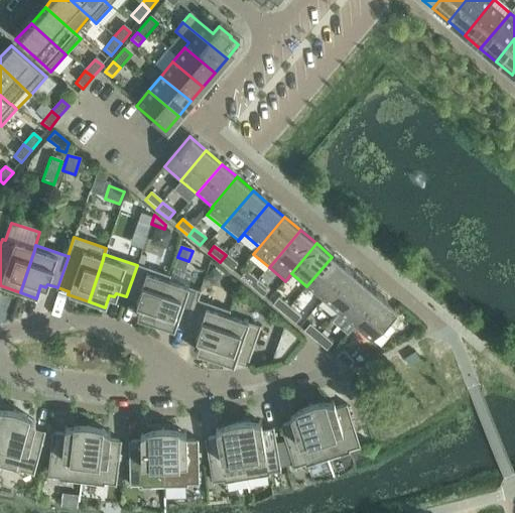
[(220,262),(231,271),(237,264),(226,255),(220,262)]
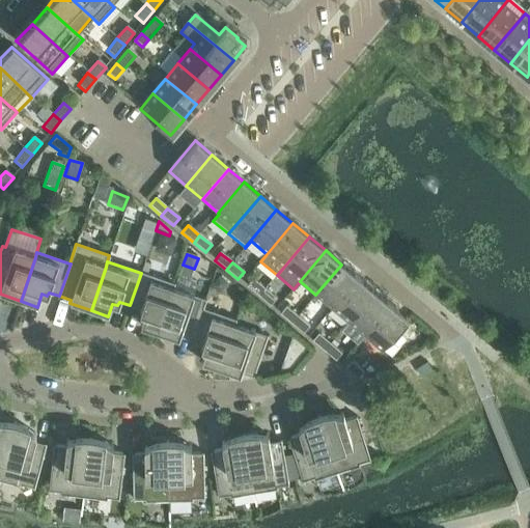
[(341,265),(315,295),(332,308),(358,278),(341,265)]
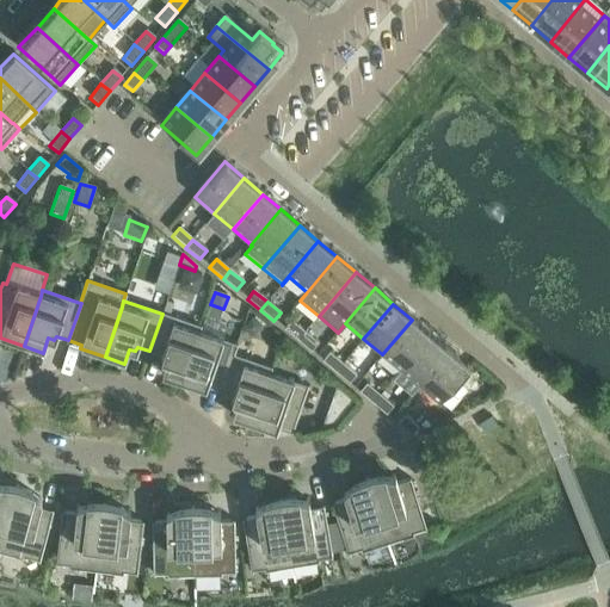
[(162,314),(149,351),(161,355),(160,359),(166,361),(161,377),(180,383),(198,333),(199,333),(201,328),(162,314)]
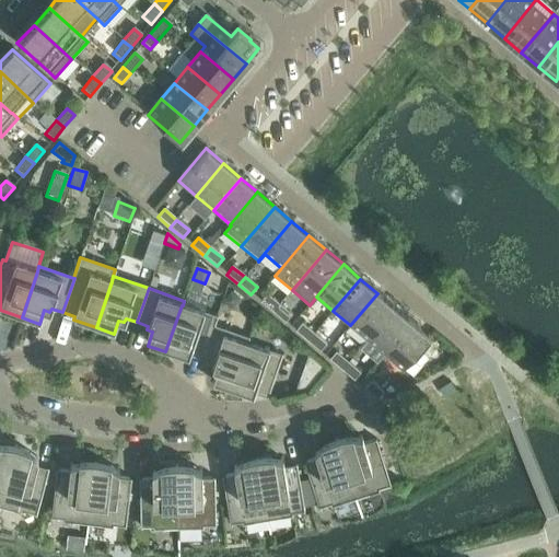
[(231,292),(222,303),(230,309),(234,308),(241,300),(231,292)]
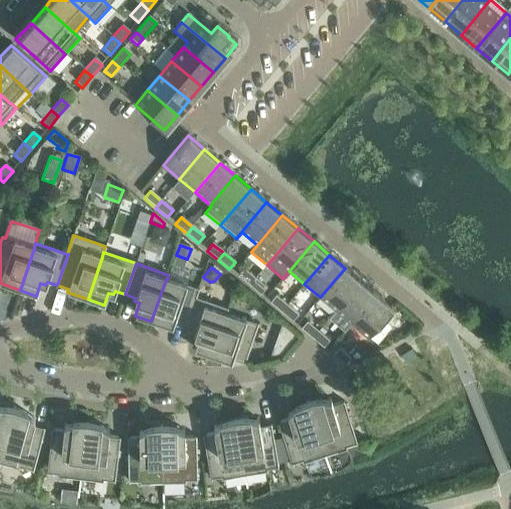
[(345,268),(320,297),(336,310),(361,281),(345,268)]
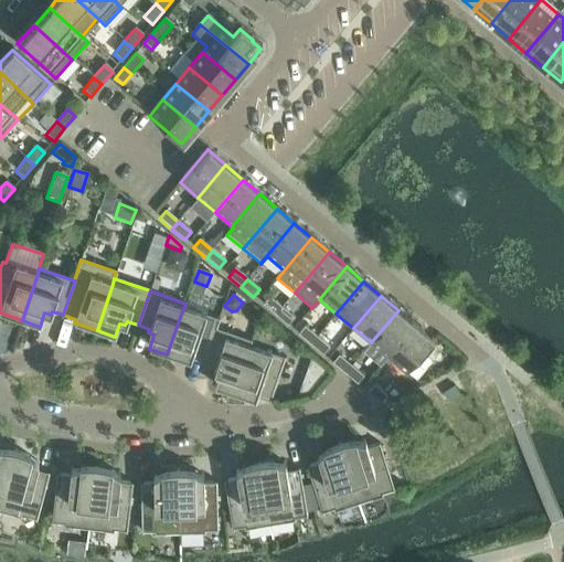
[(263,306),(275,316),(282,308),(269,298),(263,306)]
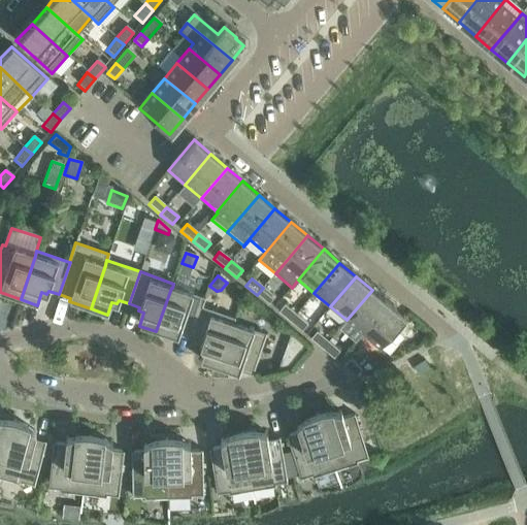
[(171,288),(156,331),(177,338),(178,335),(190,339),(201,307),(204,299),(172,288),(171,288)]
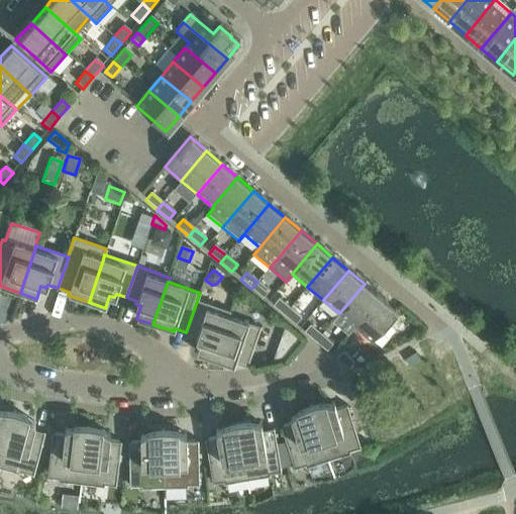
[(251,289),(263,299),(269,292),(258,282),(251,289)]
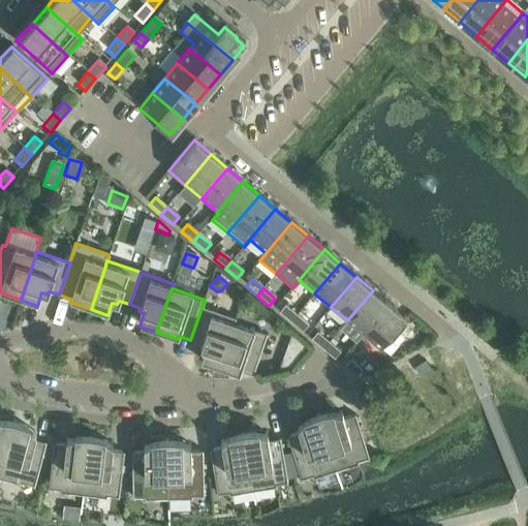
[(347,320),(339,330),(355,343),(363,335),(389,304),(373,290),(347,320)]
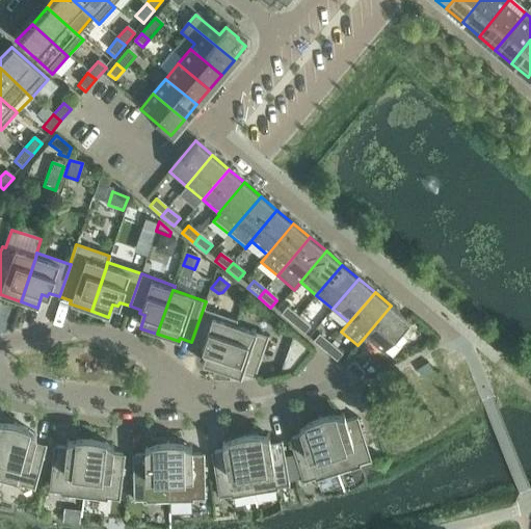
[(391,306),(365,337),(382,350),(396,334),(400,337),(409,325),(406,322),(408,320),(391,306)]
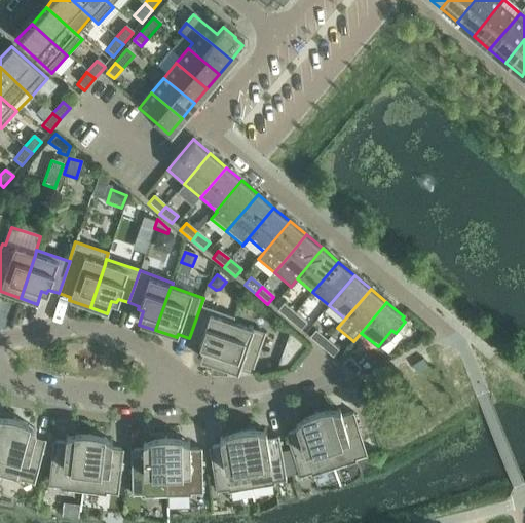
[(277,311),(289,322),(295,314),(283,304),(277,311)]
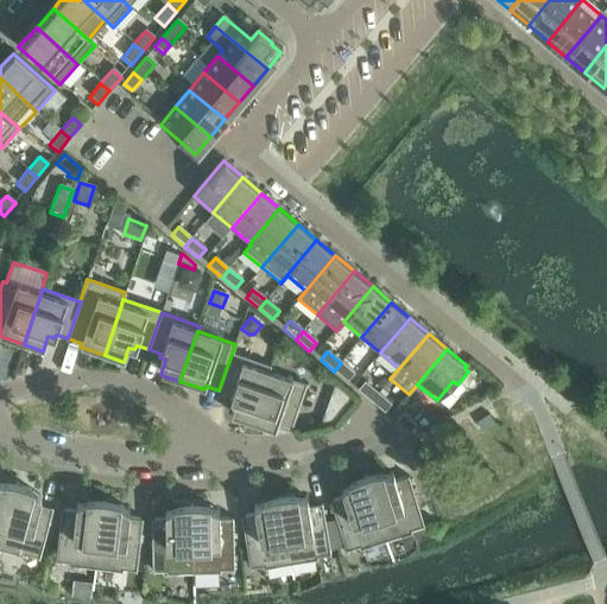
[(232,354),(219,390),(231,395),(229,399),(235,401),(231,417),(250,423),(267,373),(269,373),(270,367),(232,354)]
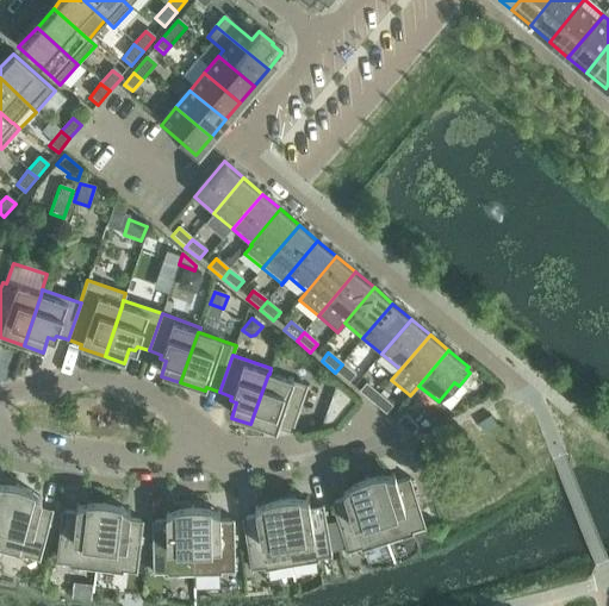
[(335,373),(348,383),(355,375),(342,364),(335,373)]
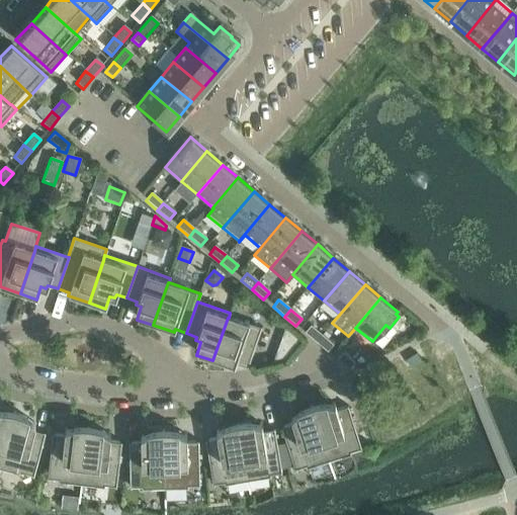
[(228,318),(212,360),(234,367),(235,364),(247,368),(260,329),(229,318),(228,318)]
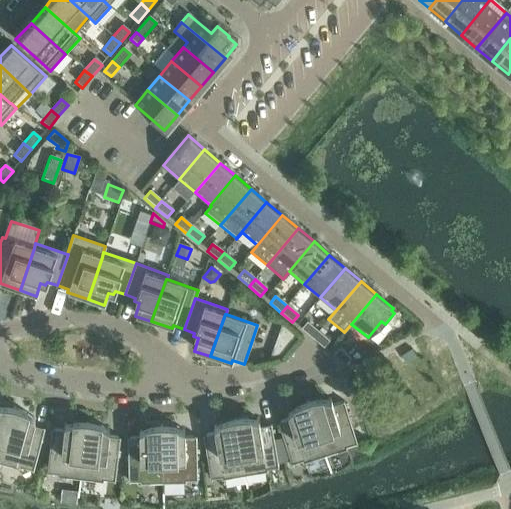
[(306,322),(301,329),(312,339),(318,332),(306,322)]
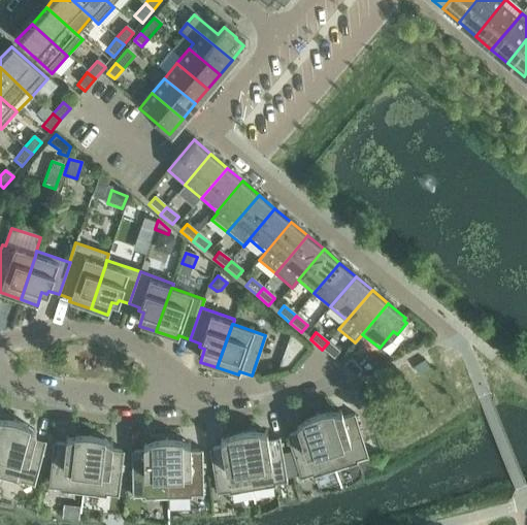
[(322,350),(333,359),(339,352),(328,342),(322,350)]
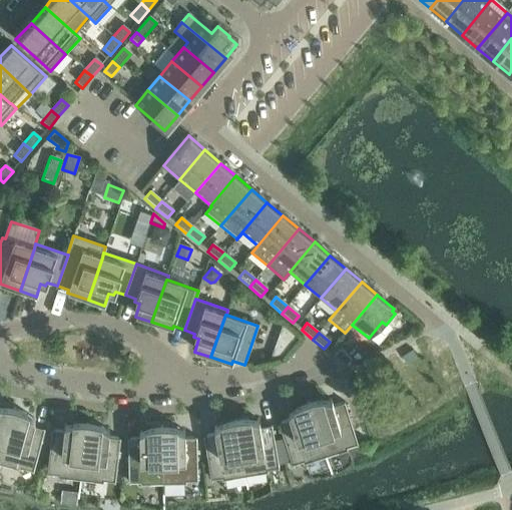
[(275,345),(270,361),(281,358),(288,350),(275,345)]
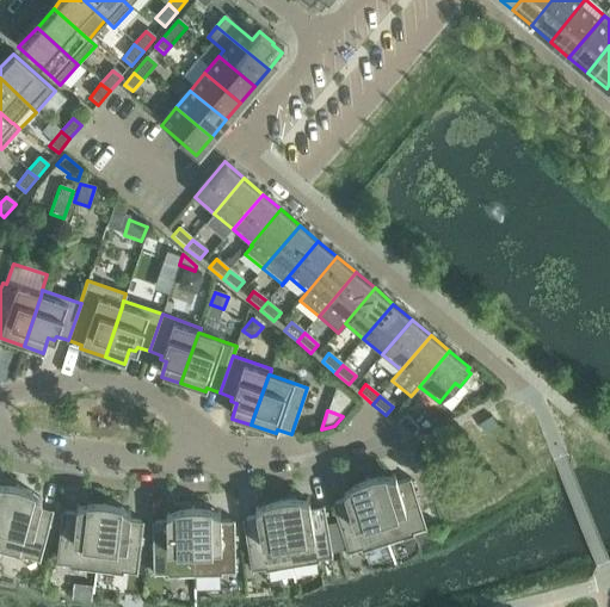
[(398,425),(411,437),(418,428),(404,416),(398,425)]
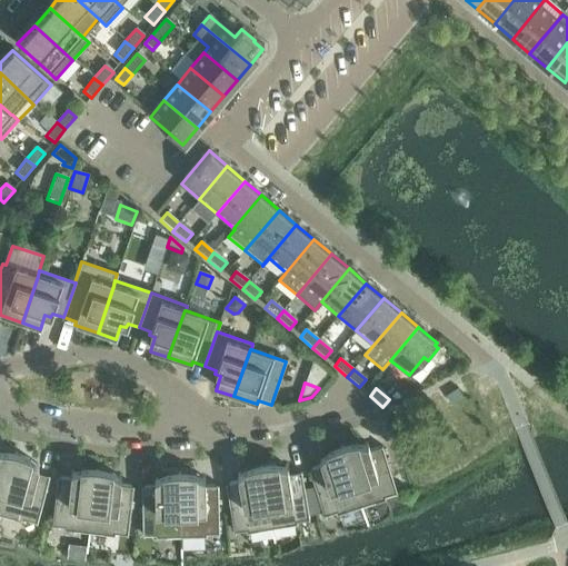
[(341,448),(360,507),(385,499),(384,497),(395,494),(395,495),(396,495),(381,448),(380,448),(380,449),(369,453),(367,446),(362,446),(357,445),(351,446),(346,447),(341,448)]
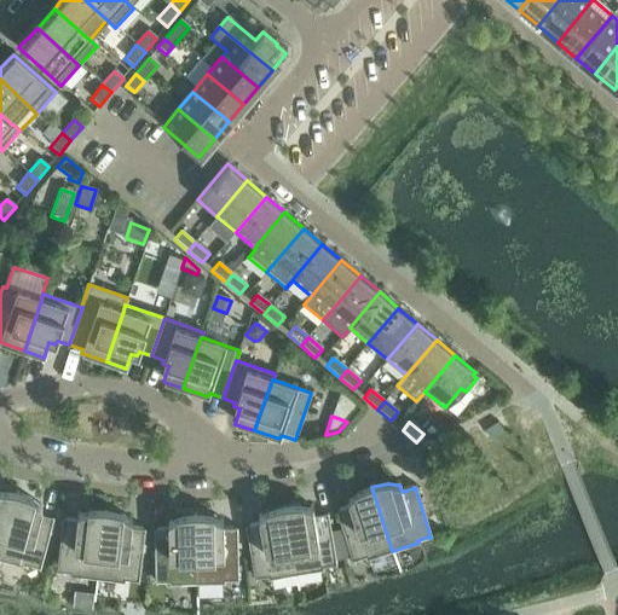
[(365,557),(365,560),(392,551),(371,487),(365,489),(361,492),(356,494),(351,498),(347,502),(350,509),(338,512),(338,511),(336,512),(352,563),(353,562),(353,561),(365,557)]
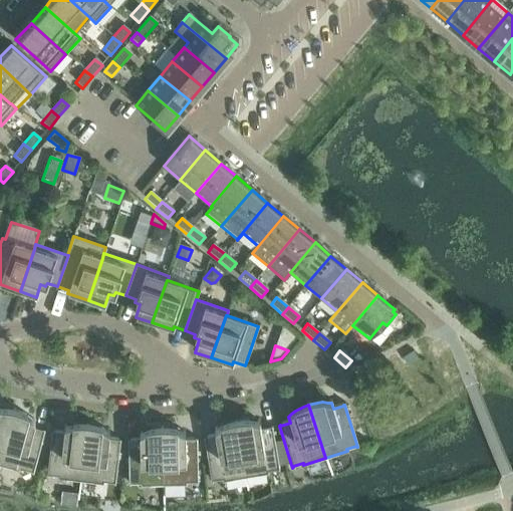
[(0,462),(14,412),(9,411),(4,410),(0,410),(0,462)]
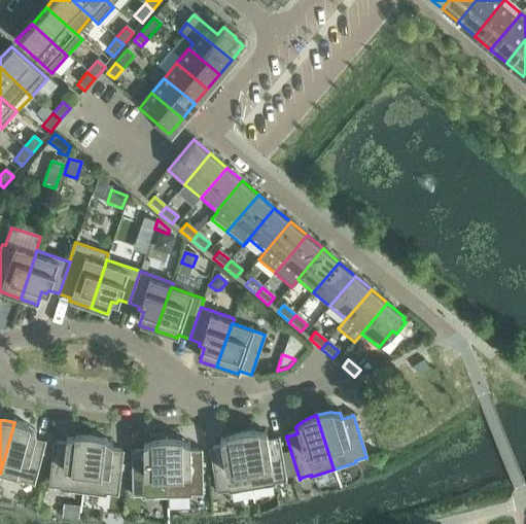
[(14,422),(0,474),(0,478),(22,484),(23,482),(32,484),(32,485),(33,486),(45,442),(44,442),(43,442),(33,440),(35,433),(32,430),(28,427),(23,425),(19,423),(14,422)]
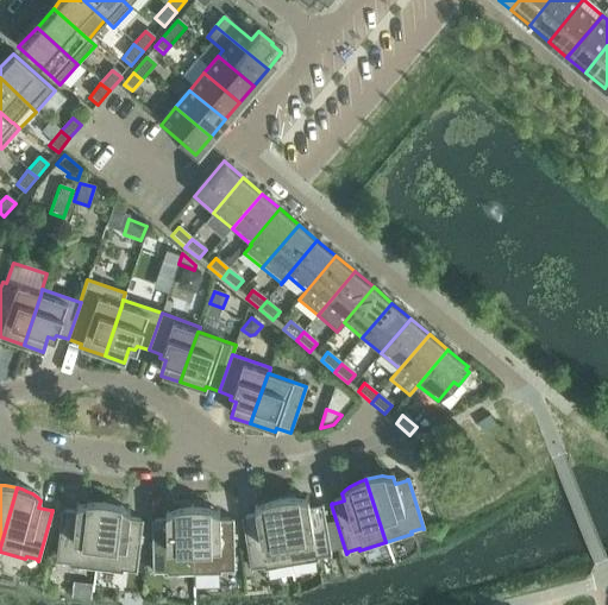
[(280,499),(290,566),(317,561),(317,559),(328,556),(328,558),(331,558),(321,506),(320,506),(308,509),(307,502),(301,500),(296,499),(290,498),(284,499),(280,499)]
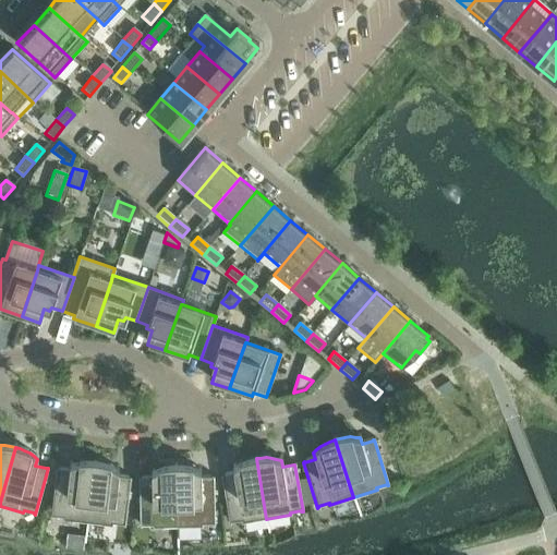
[(241,520),(241,522),(266,519),(256,458),(251,459),(246,461),(241,462),(237,466),(232,468),(232,469),(233,474),(222,477),(221,477),(229,523),(230,523),(230,522),(241,520)]
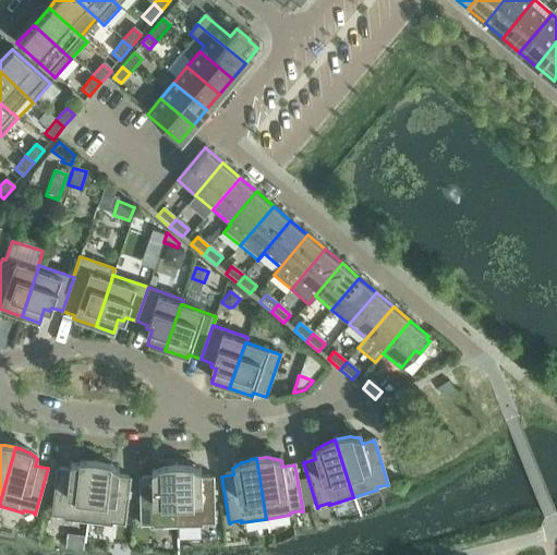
[(62,518),(62,520),(87,523),(94,462),(89,461),(84,461),(79,462),(74,463),(69,465),(69,466),(69,472),(57,470),(56,470),(50,517),(51,518),(51,516),(62,518)]
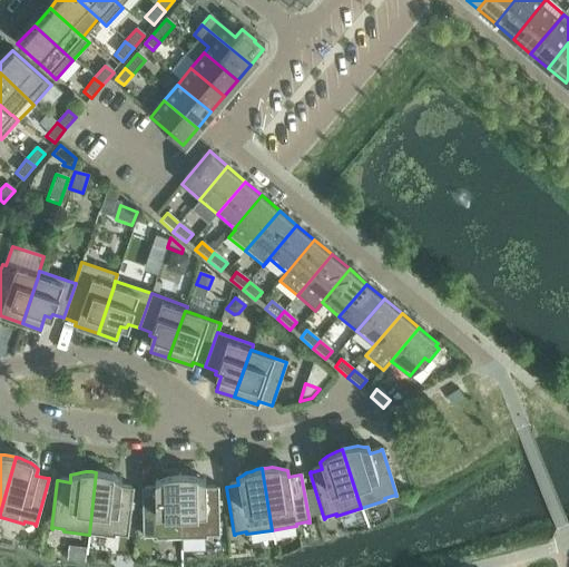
[(96,472),(89,535),(114,537),(115,535),(126,536),(126,537),(127,537),(133,489),(131,489),(119,488),(120,481),(116,478),(110,476),(106,473),(101,472),(96,472)]
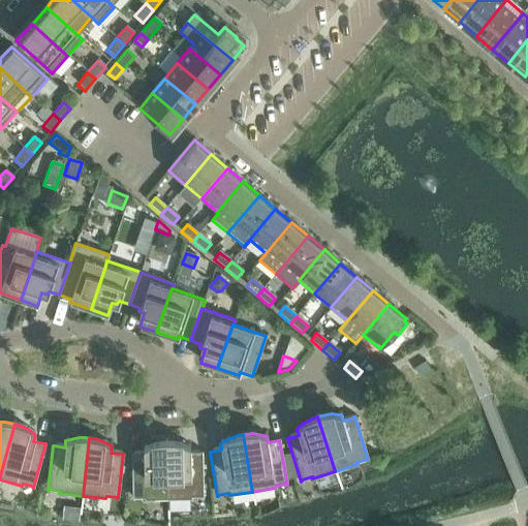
[(144,498),(144,500),(167,500),(166,441),(161,442),(156,442),(152,444),(147,445),(143,447),(143,449),(143,454),(132,455),(132,454),(131,454),(132,499),(133,499),(133,498),(144,498)]
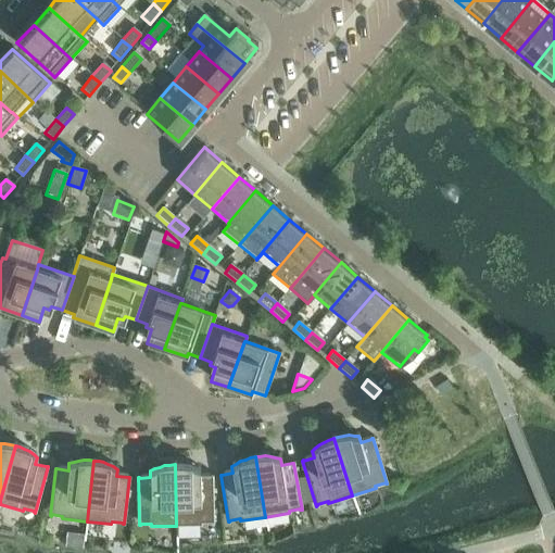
[(175,464),(176,526),(201,525),(201,523),(212,522),(212,523),(213,523),(212,476),(211,476),(200,476),(199,470),(200,469),(194,467),(190,466),(185,465),(179,464),(175,464)]
